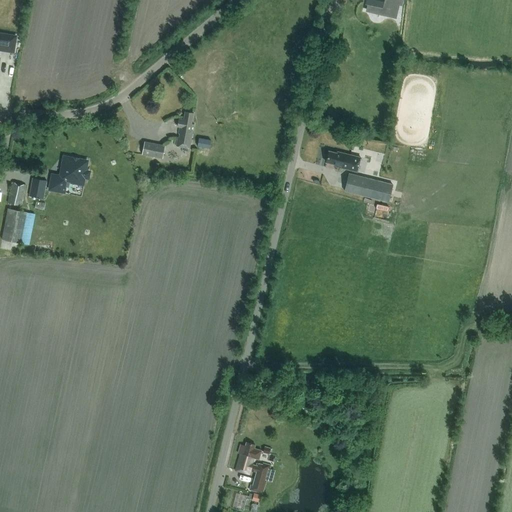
[(366,0),(366,3),(369,3),(367,10),(390,15),(393,2),(400,4),(401,4),(402,0),(366,0)]
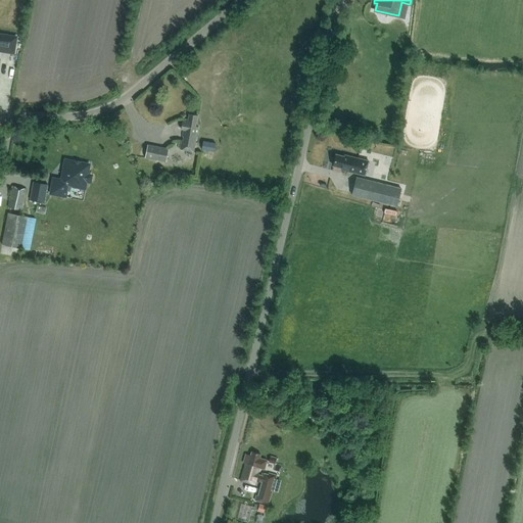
[(0,50),(14,53),(16,37),(0,34),(0,50)]
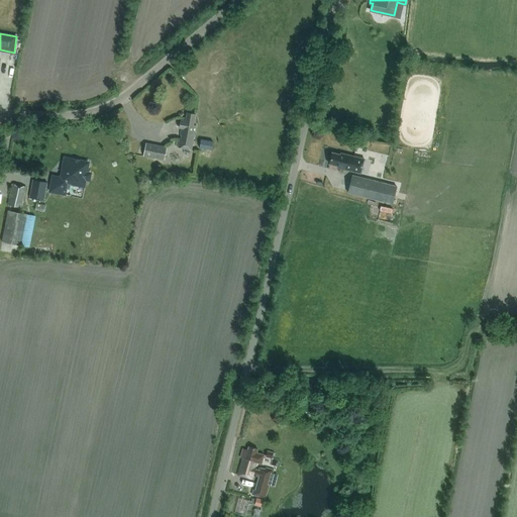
[(195,114),(186,112),(185,120),(180,119),(179,127),(181,127),(178,147),(192,149),(196,125),(193,125),(195,114)]
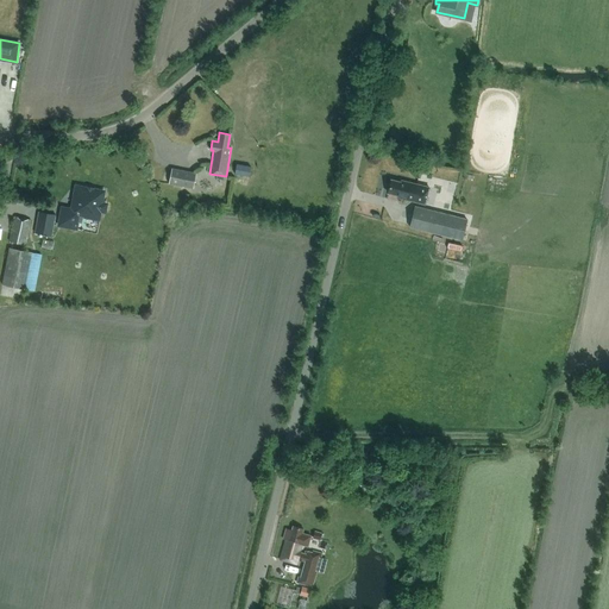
[(249,177),(251,168),(237,165),(234,175),(249,177)]
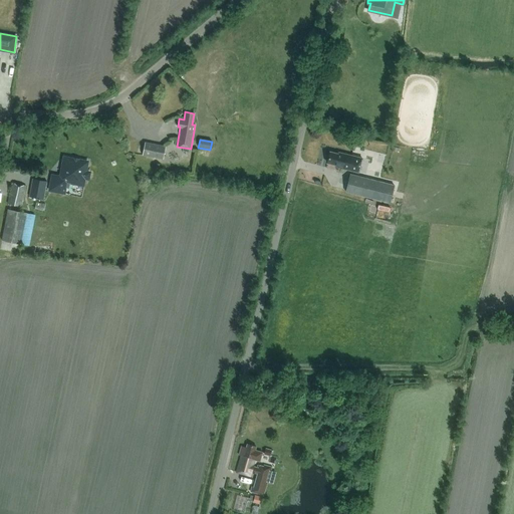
[(164,160),(166,147),(145,142),(143,155),(164,160)]
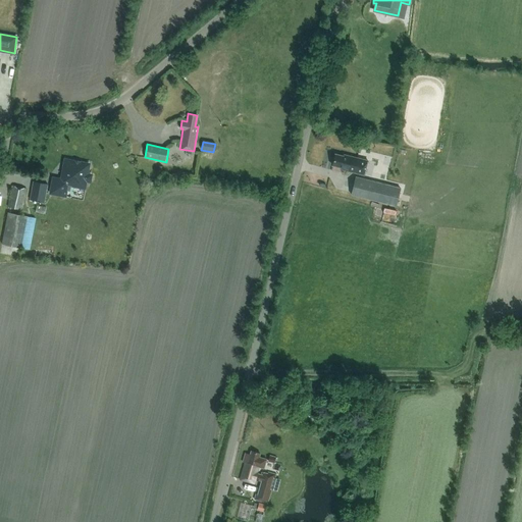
[(335,154),(332,165),(341,167),(341,169),(364,175),(368,161),(344,155),(344,156),(335,154)]
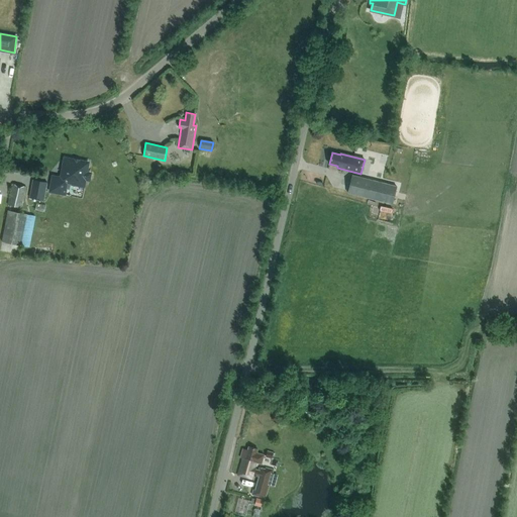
[(69,188),(70,183),(84,186),(85,179),(87,179),(89,178),(90,176),(88,174),(86,173),(88,163),(86,163),(87,162),(81,161),(81,162),(65,159),(62,179),(54,177),(50,191),(65,193),(66,188),(69,188)]
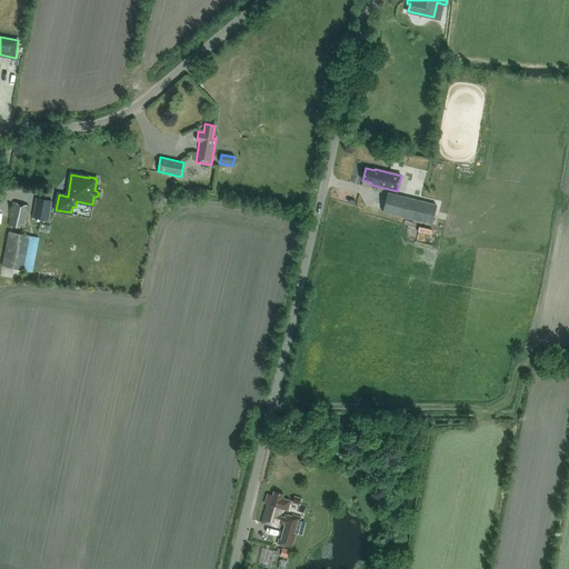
[(437,206),(388,193),(382,212),(431,225),(437,206)]
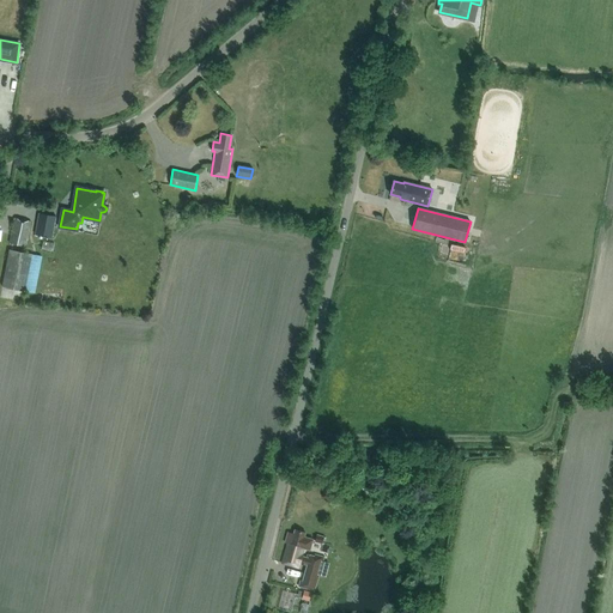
[(35,234),(52,237),(55,218),(38,214),(35,234)]
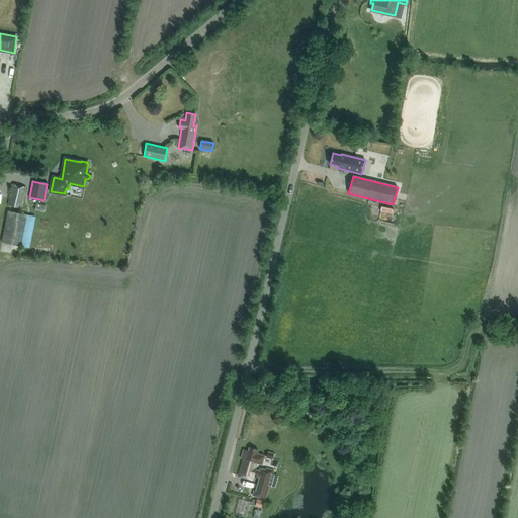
[(26,187),(12,184),(8,205),(21,208),(26,187)]
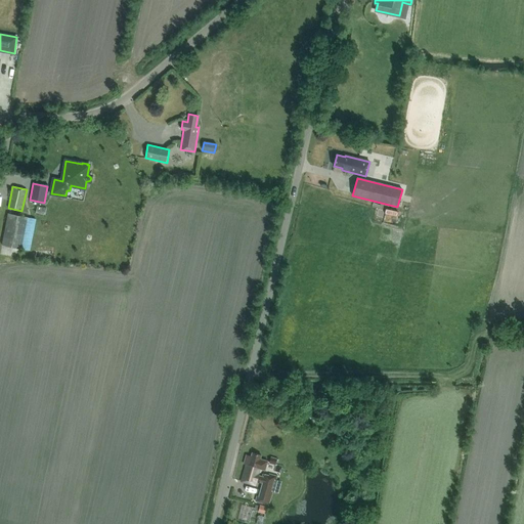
[(28,217),(8,214),(2,246),(22,249),(28,217)]
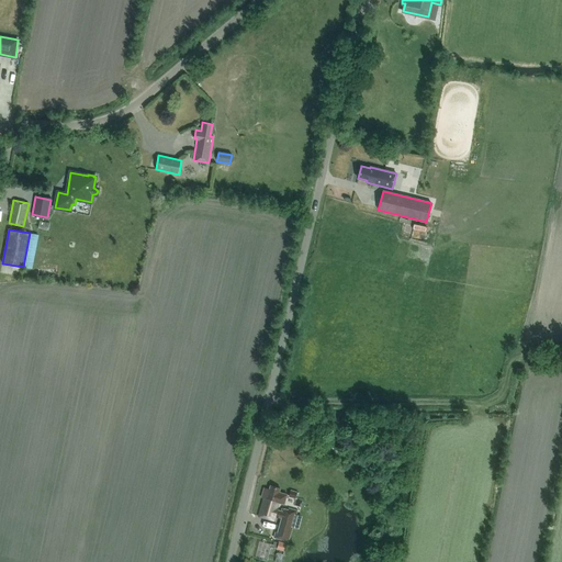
[(291,526),(294,514),(296,514),(298,510),(289,508),(289,509),(283,508),(282,510),(277,509),(279,502),(284,504),(287,494),(279,492),(280,487),(271,485),(270,490),(265,487),(262,497),(265,498),(259,516),(274,520),(276,515),(282,517),(278,532),(277,531),(274,537),(289,541),(293,526),(291,526)]
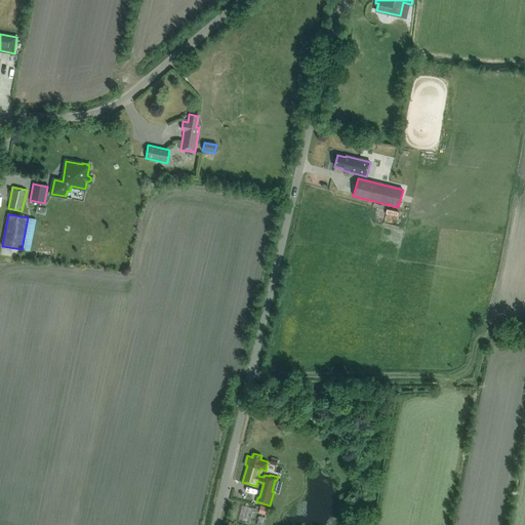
All buildings are outlined.
